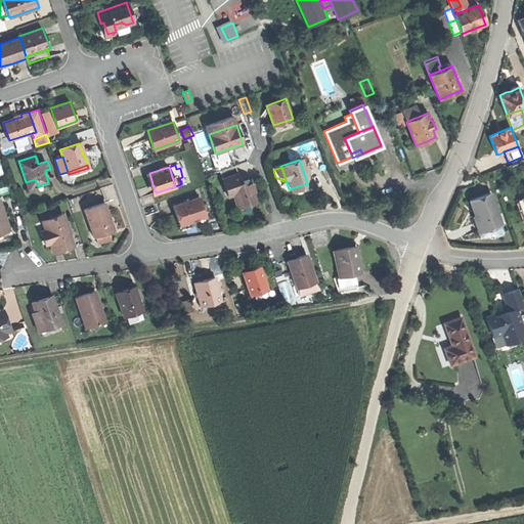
[(28,189),(38,186),(35,179),(26,182),(28,189)]
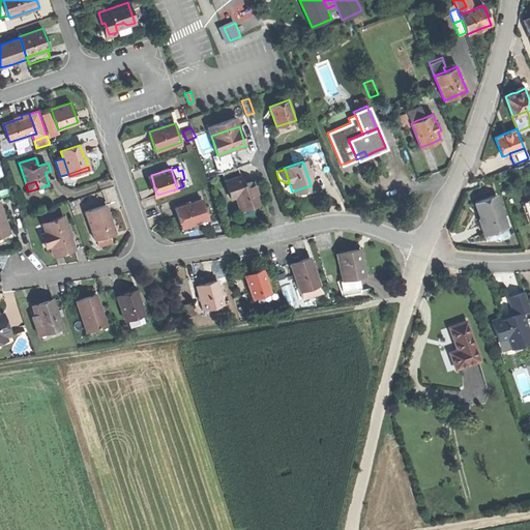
[(234,189),(239,208),(249,204),(259,201),(253,183),(234,189)]
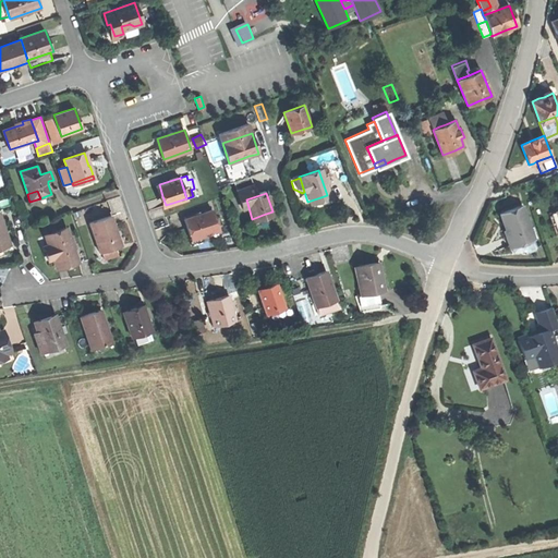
[(523,205),(500,214),(506,227),(508,235),(507,235),(511,247),(512,247),(534,240),(535,239),(523,205)]
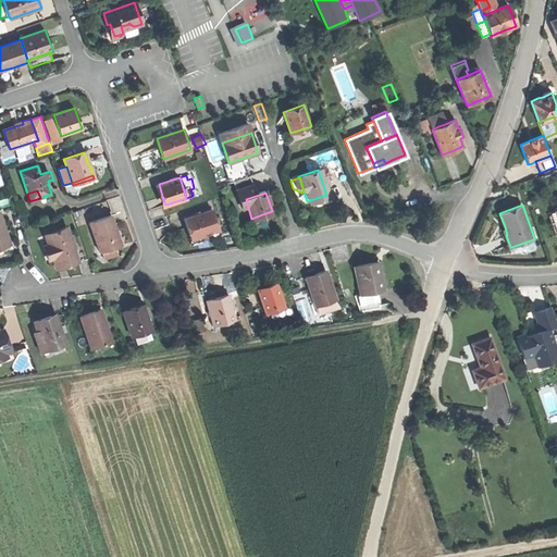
[(187,230),(190,239),(218,231),(211,210),(184,219),(187,230)]
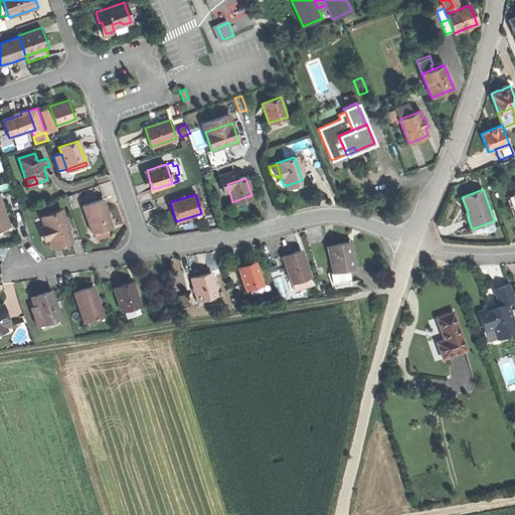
[(0,228),(9,225),(0,197),(0,228)]
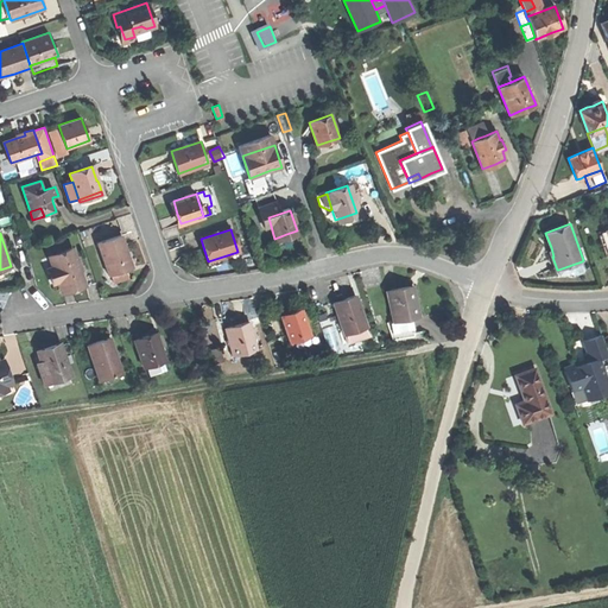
[(97,242),(108,276),(133,267),(125,246),(121,234),(97,242)]
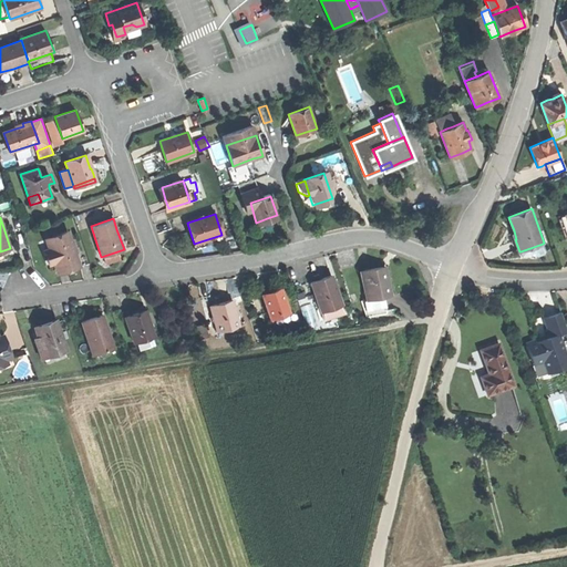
[(53,261),(57,270),(66,266),(78,263),(73,250),(72,250),(70,243),(71,241),(73,241),(72,239),(70,239),(66,230),(44,238),(49,248),(43,250),(48,264),(53,261)]
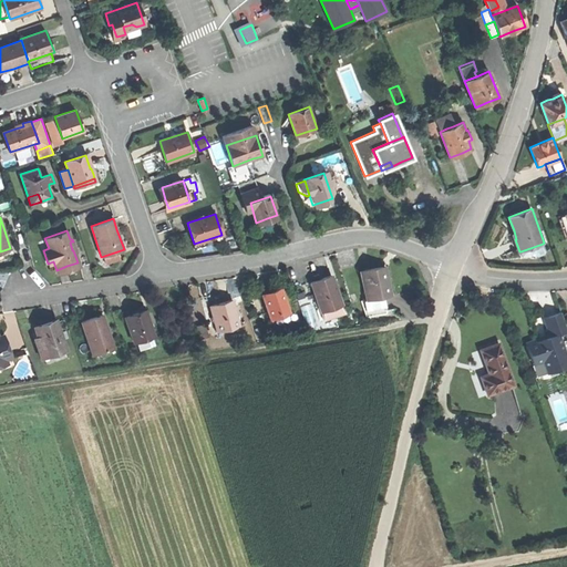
[(545,250),(543,244),(521,251),(522,256),(529,256),(535,255),(538,256),(544,254),(545,250)]
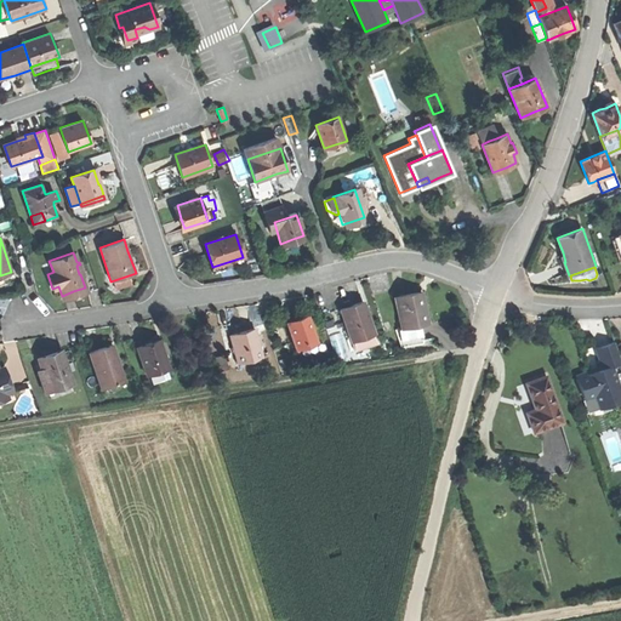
[(396,297),(402,329),(420,325),(428,324),(426,307),(422,308),(419,292),(408,295),(396,297)]
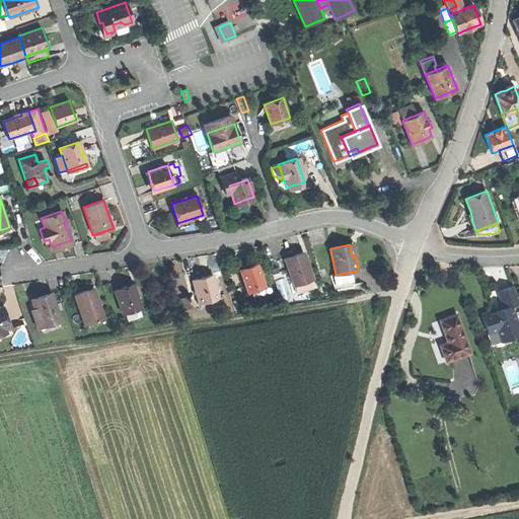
[(284,258),(294,286),(312,280),(303,251),(293,255),(284,258)]
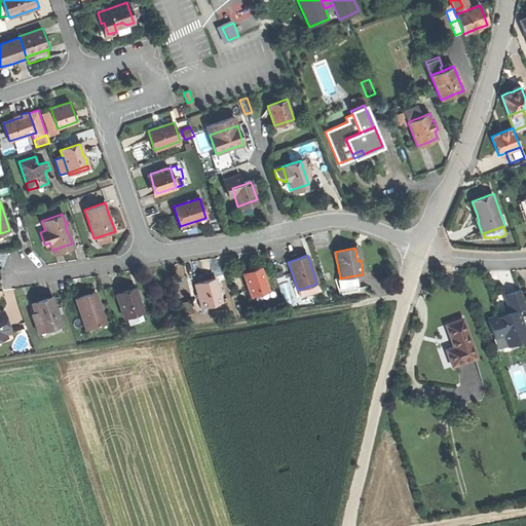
[(242,273),(250,294),(267,288),(260,267),(250,270),(242,273)]
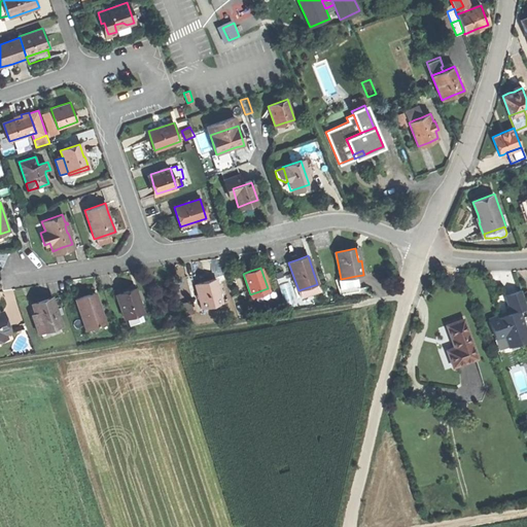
[(359,292),(356,276),(341,279),(336,280),(340,295),(359,292)]
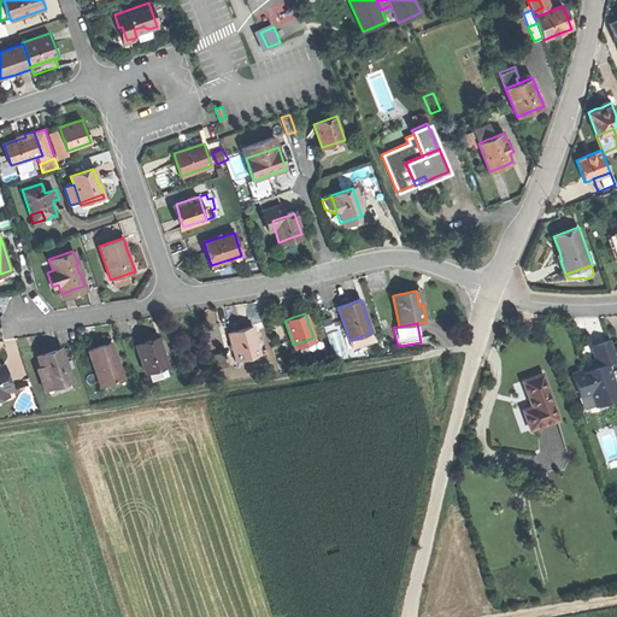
[(228,334),(235,360),(260,354),(253,327),(239,330),(228,334)]
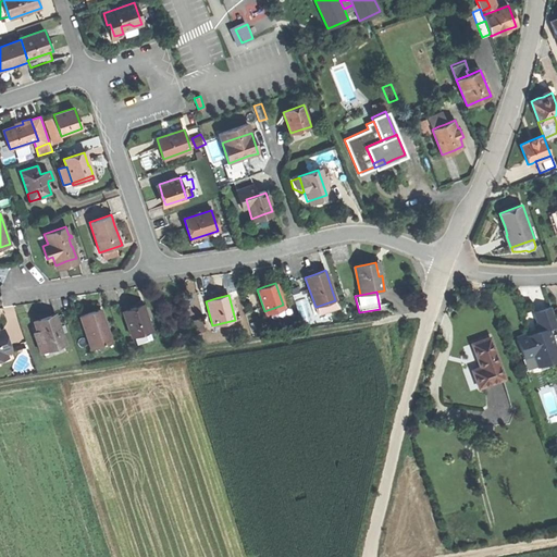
[(123,311),(132,336),(151,330),(143,305),(132,308),(123,311)]
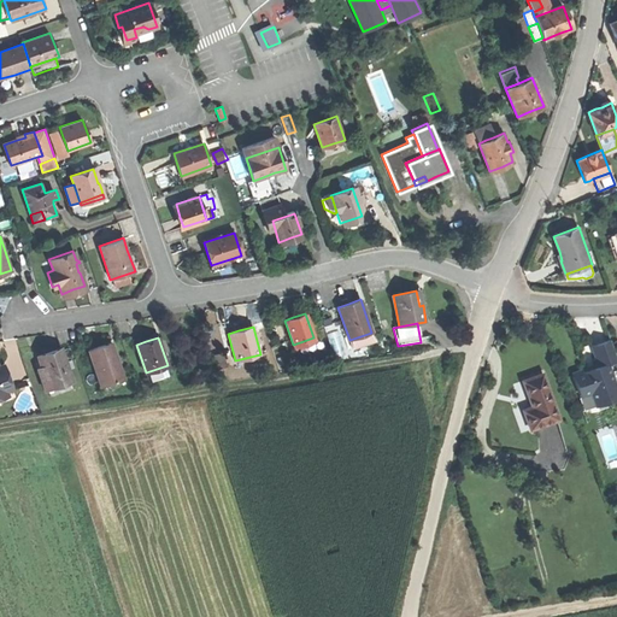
[(315,341),(313,338),(293,345),(294,350),(315,341)]
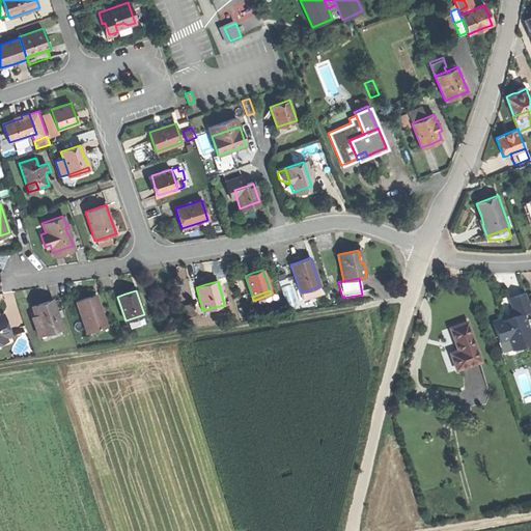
[(530,308),(525,292),(510,298),(514,309),(510,310),(512,316),(509,317),(507,318),(507,316),(494,322),(500,341),(509,337),(513,350),(530,342),(530,334),(524,313),(530,310),(530,308)]
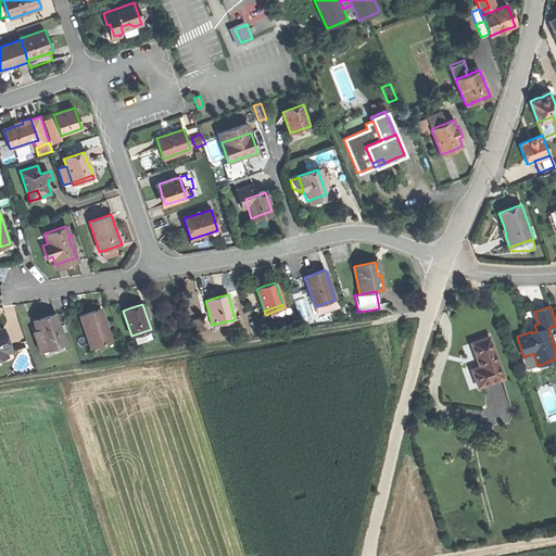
[(79,316),(90,348),(111,341),(100,308),(88,313),(79,316)]
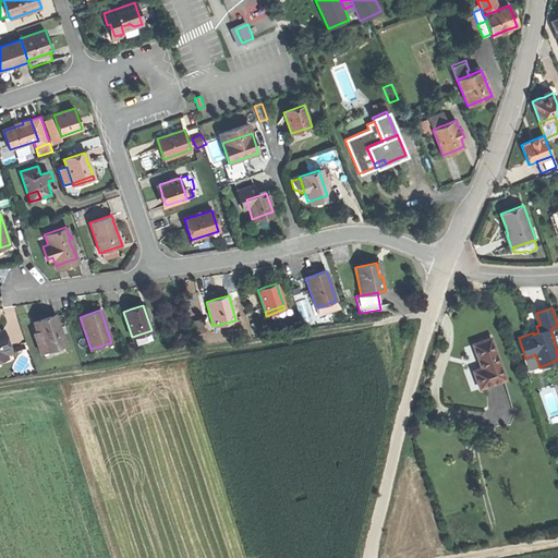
[(40,352),(65,343),(55,315),(44,318),(34,323),(37,332),(39,339),(36,340),(40,352)]
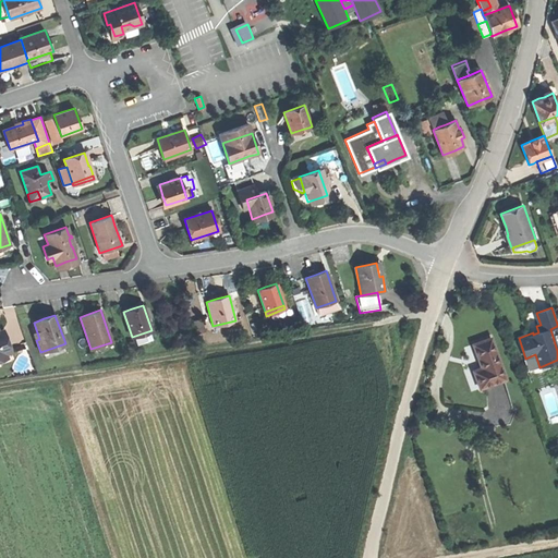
[(0,356),(5,355),(5,353),(10,351),(3,330),(0,331),(0,356)]
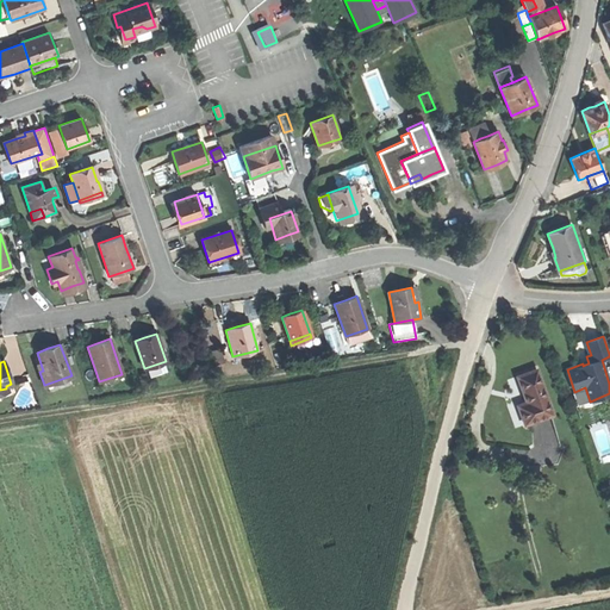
[(537,371),(518,377),(524,394),(528,393),(530,402),(527,403),(518,406),(524,425),(553,415),(537,371)]
